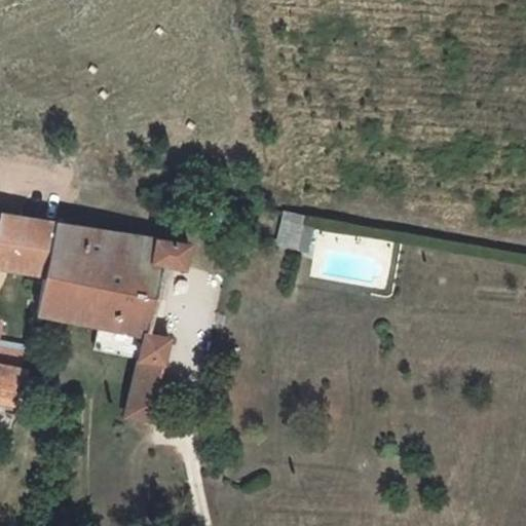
[(305,217),(285,212),(277,242),(298,248),(305,217)]
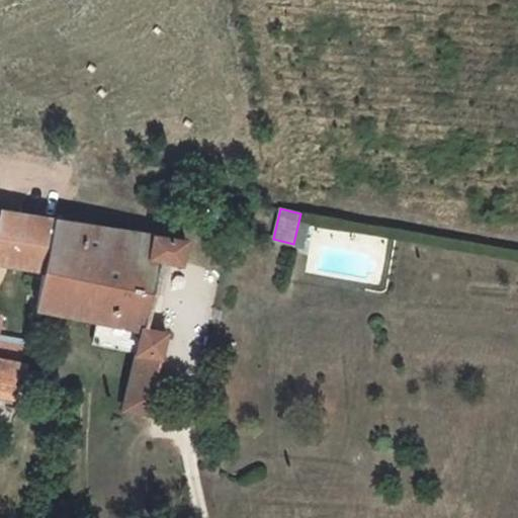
[(0,262),(45,270),(55,220),(0,210),(0,262)]
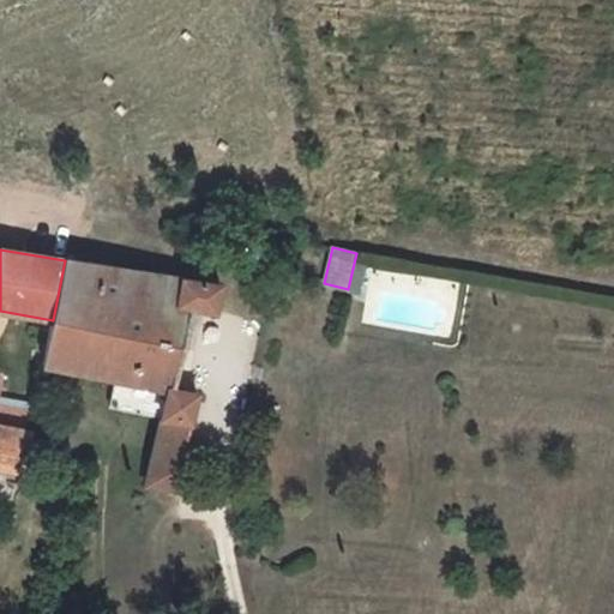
[(193,281),(65,260),(53,320),(43,365),(116,380),(168,392),(162,415),(146,486),(176,492),(197,395),(173,390),(192,308),(215,312),(221,286),(193,281)]
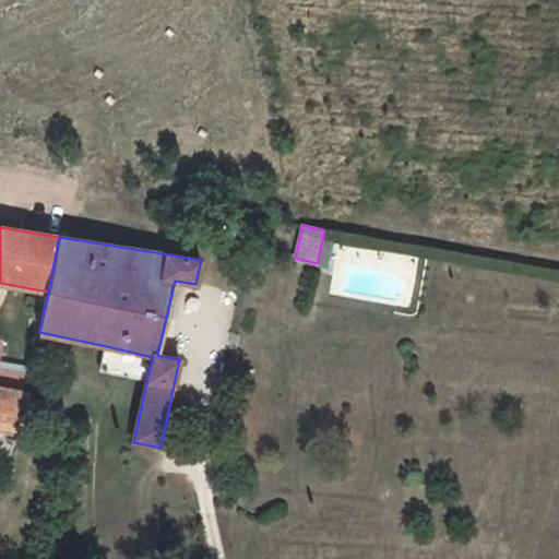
[(153,357),(106,346),(100,368),(147,378),(153,357)]
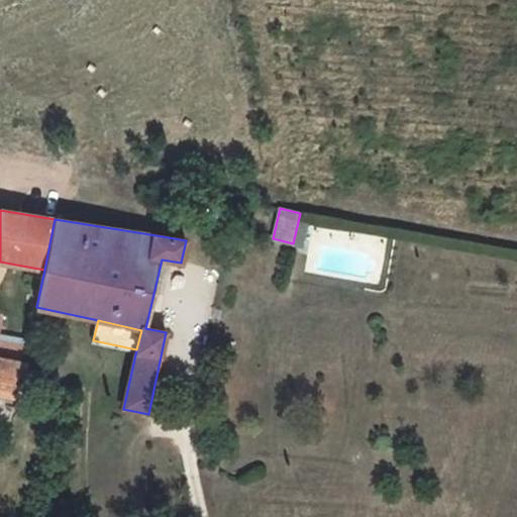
[(0,348),(0,359),(23,365),(26,353),(0,348)]
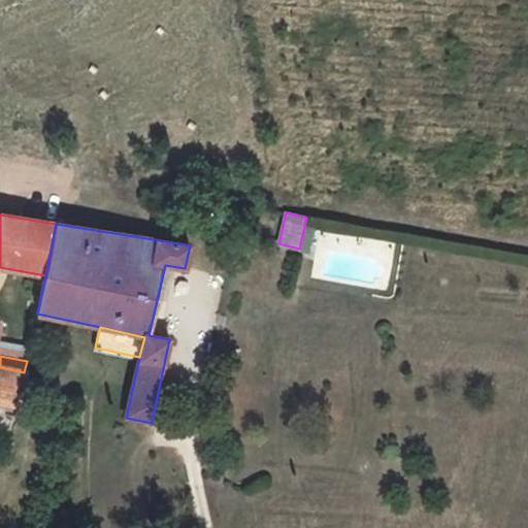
[(0,393),(18,398),(17,406),(19,407),(19,404),(25,405),(27,399),(21,398),(27,372),(24,372),(0,367),(0,393)]
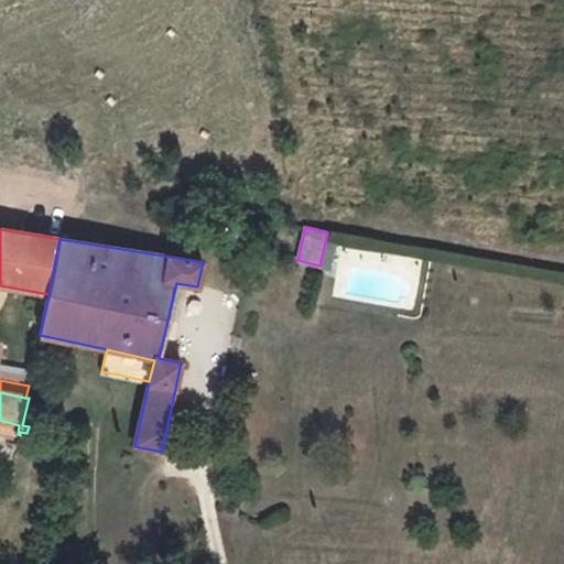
[(19,425),(0,420),(0,430),(18,434),(19,425)]
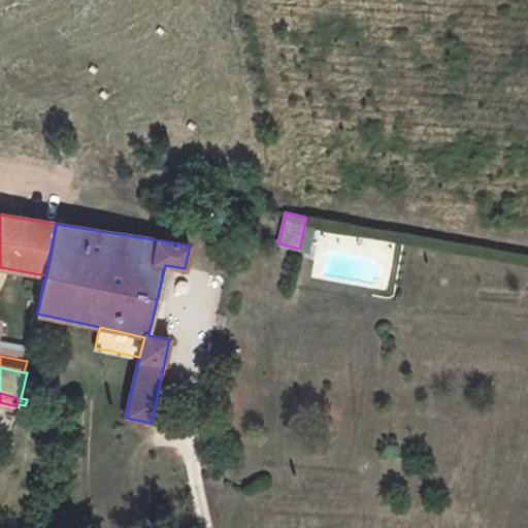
All buildings are outlined.
